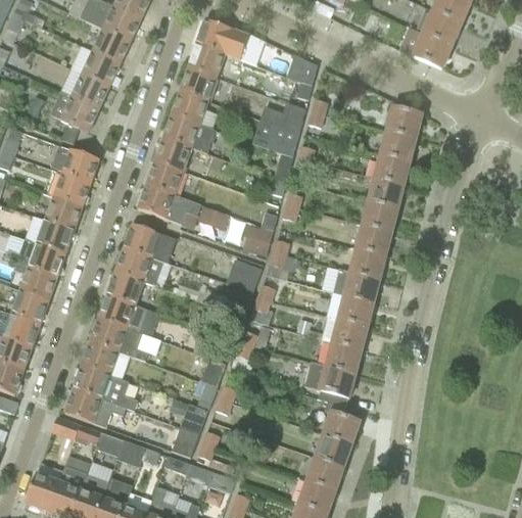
[(19,0),(13,13),(24,17),(30,5),(19,0)]
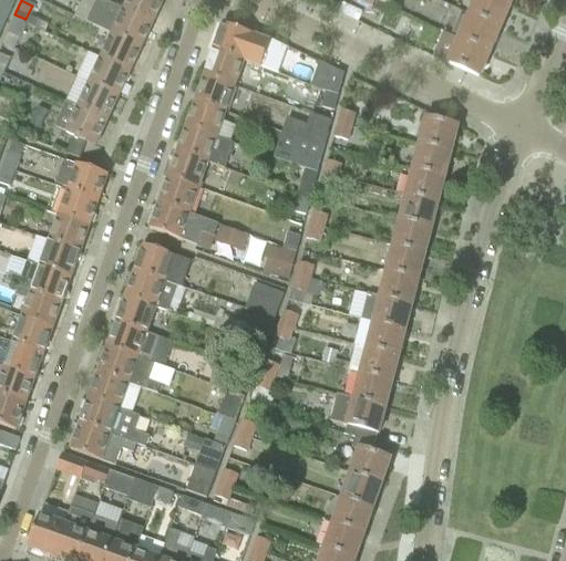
[(81,0),(75,12),(88,18),(95,0),(81,0)]
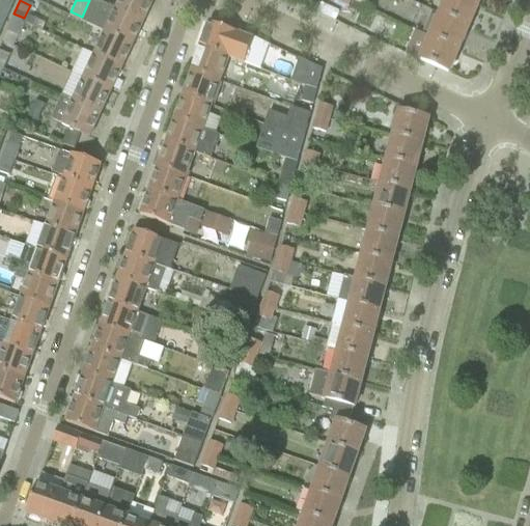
[(89,0),(82,17),(106,28),(133,42),(143,18),(116,5),(105,0),(89,0)]
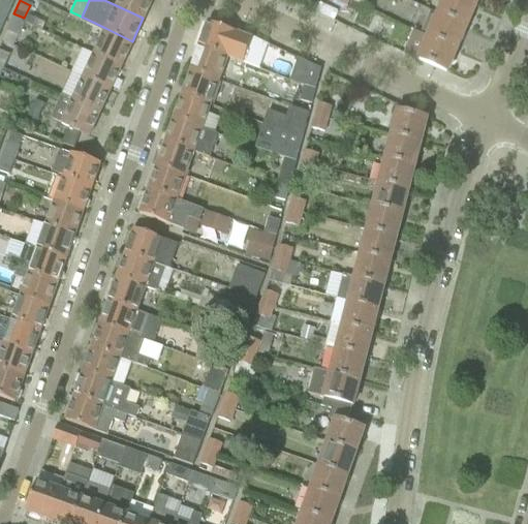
[(118,0),(116,5),(143,18),(151,0),(118,0)]
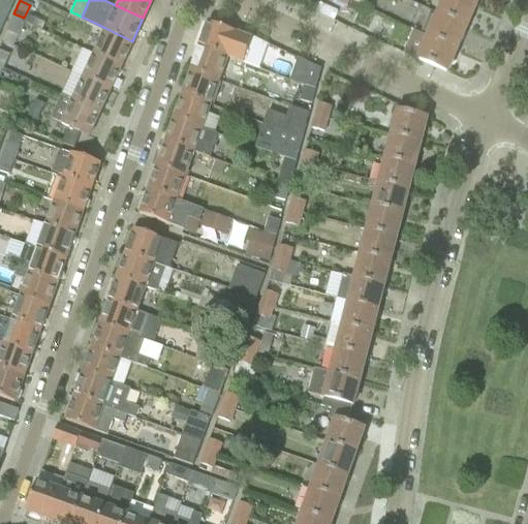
[(317,4),(316,7),(334,16),(338,7),(321,0),(319,0),(317,4)]
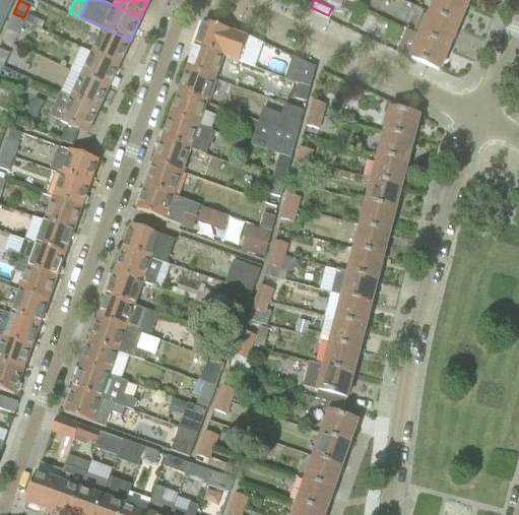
[(435,0),(431,10),(458,22),(468,0),(435,0)]
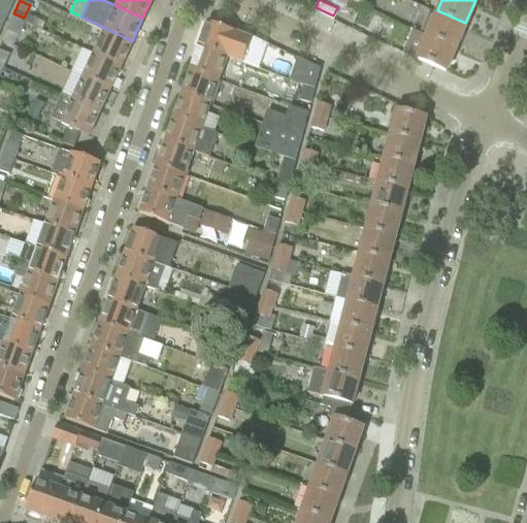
[(437,10),(428,33),(456,44),(465,23),(437,10)]
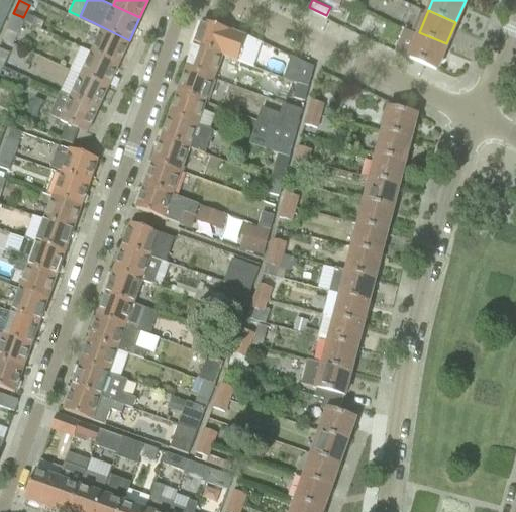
[(23,17),(13,13),(6,26),(17,31),(23,17)]
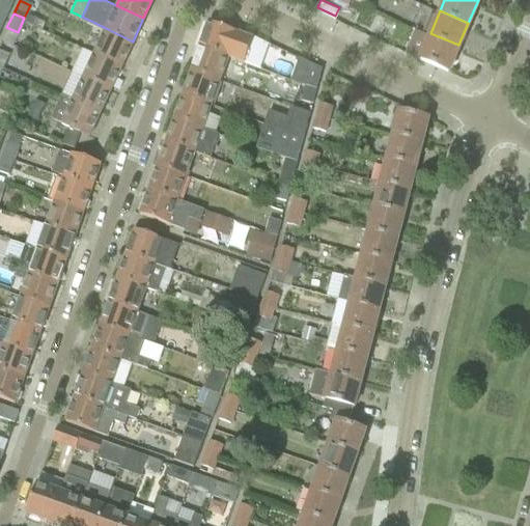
[(210,20),(200,44),(229,54),(245,59),(254,35),(210,20)]
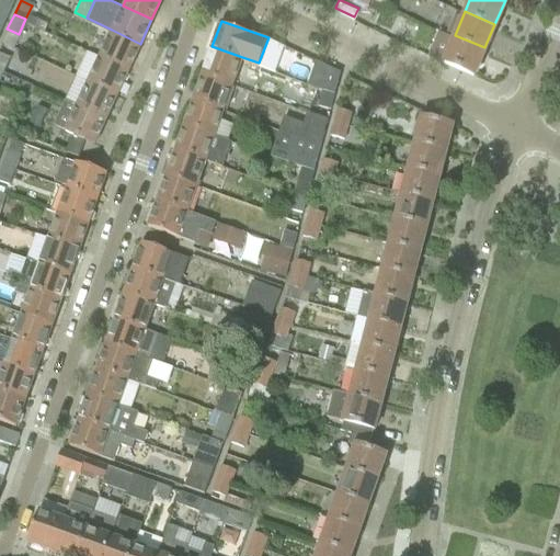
[(484,47),(455,35),(438,29),(429,52),(444,59),(473,72),(484,47)]
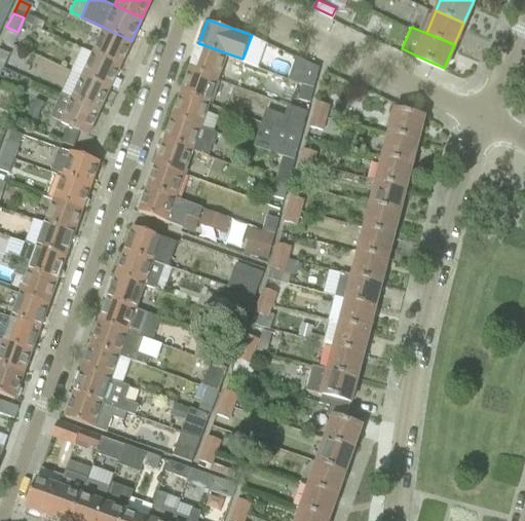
[(105,28),(94,50),(121,64),(132,41),(105,28)]
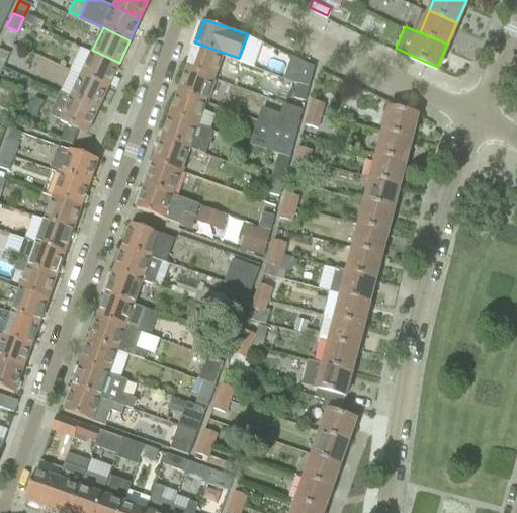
[(195,43),(187,66),(214,76),(224,53),(195,43)]
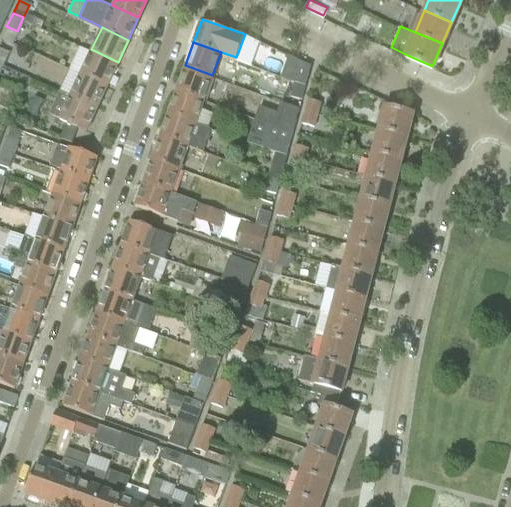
[(0,60),(2,62),(8,49),(0,45),(0,60)]
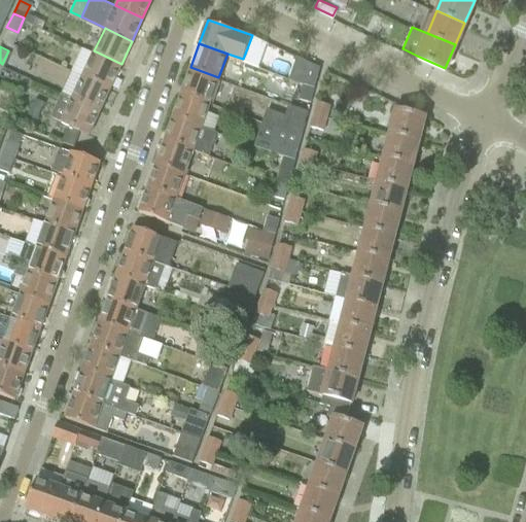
[(94,50),(83,73),(110,87),(121,64),(94,50)]
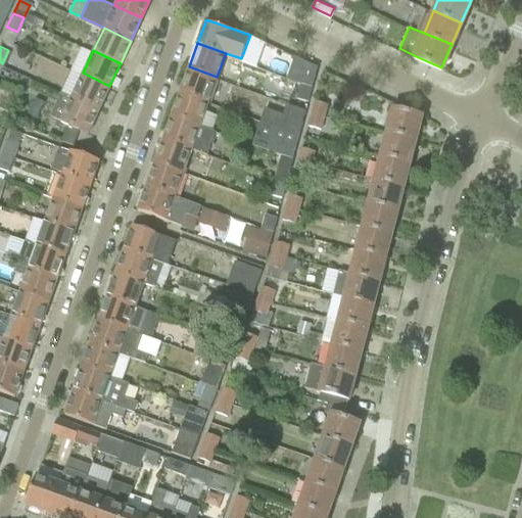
[(295,54),(287,77),(301,82),(312,84),(317,64),(295,54)]
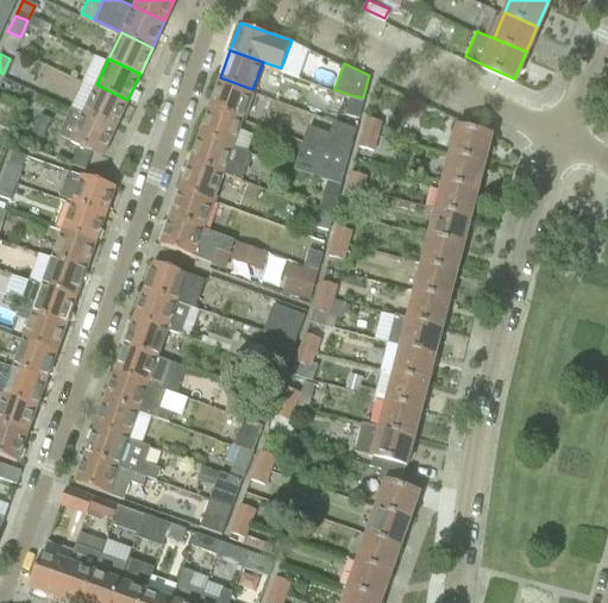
[(220,77),(211,105),(243,117),(252,89),(220,77)]
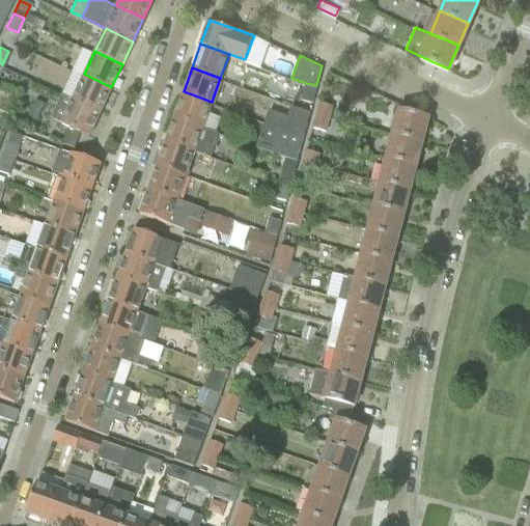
[(84,74),(74,98),(101,110),(111,87),(84,74)]
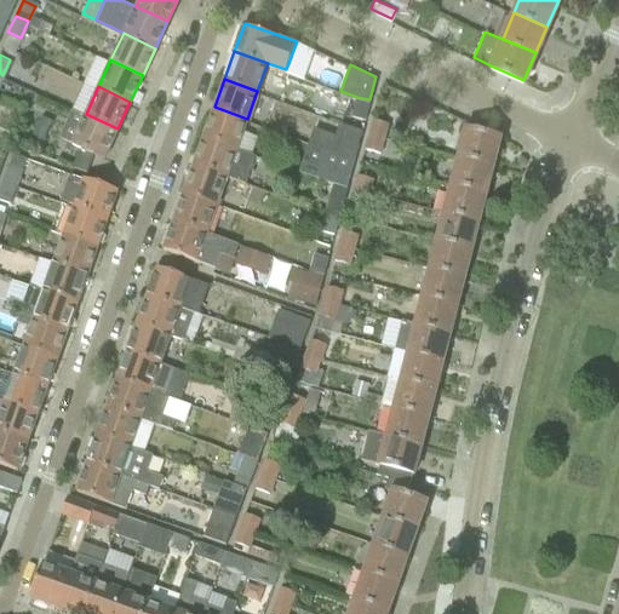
[(370,99),(357,97),(353,114),(366,118),(370,99)]
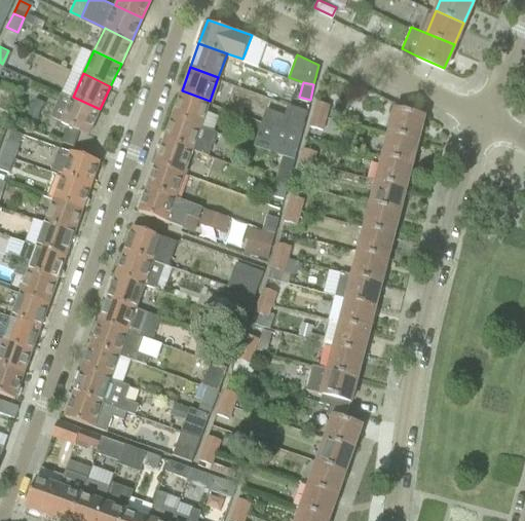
[(182,90),(173,114),(201,124),(210,101),(182,90)]
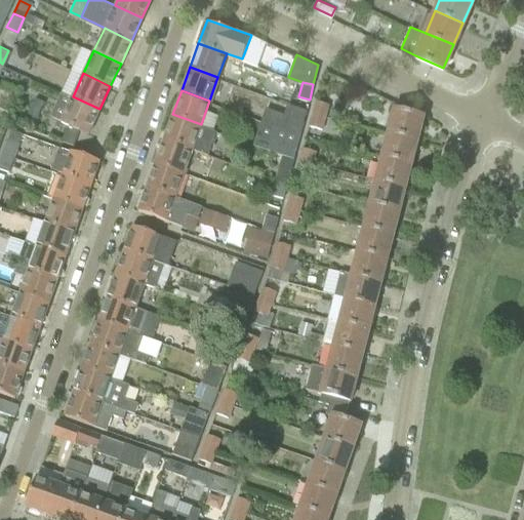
[(99,109),(73,96),(62,119),(88,132),(99,109)]
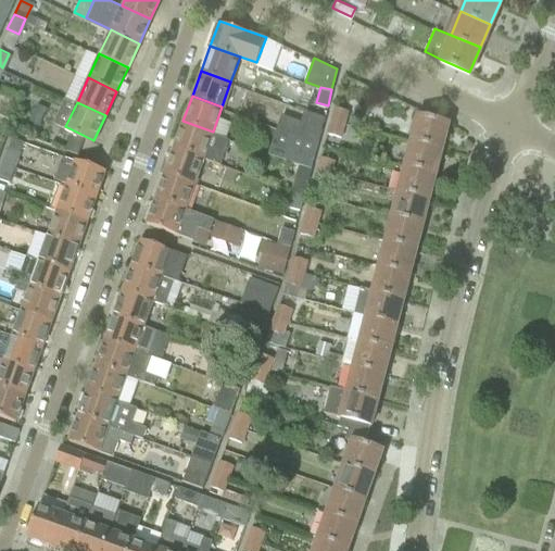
[(335,104),(331,117),(344,122),(348,109),(335,104)]
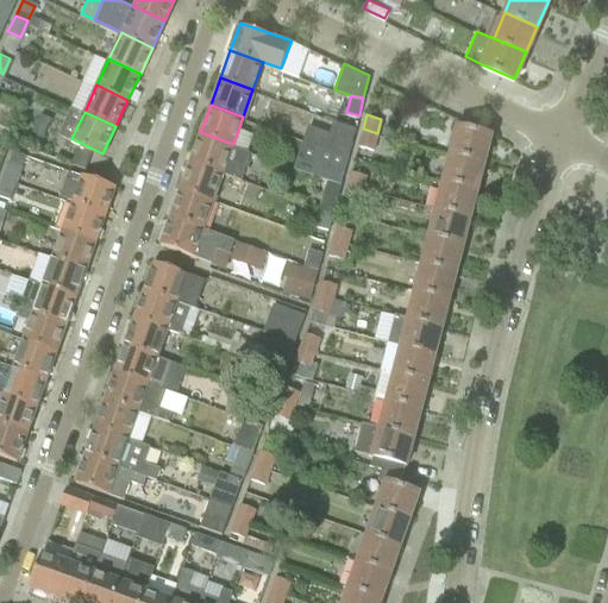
[(307,125),(304,138),(337,151),(349,154),(356,127),(332,120),(328,132),(307,125)]
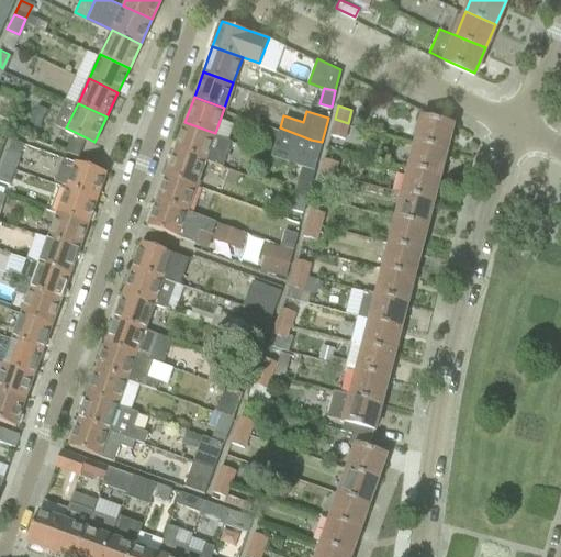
[(423,114),(416,141),(447,148),(453,122),(423,114)]
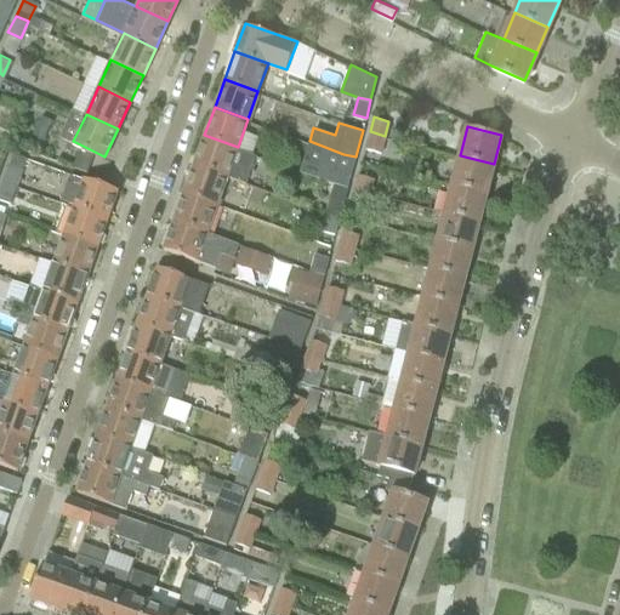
[(385,136),(370,131),(367,147),(381,151),(385,136)]
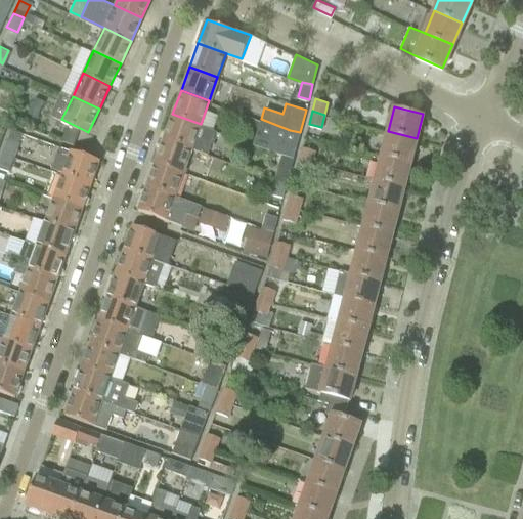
[(172,114),(164,137),(192,147),(207,153),(216,129),(201,124),(172,114)]
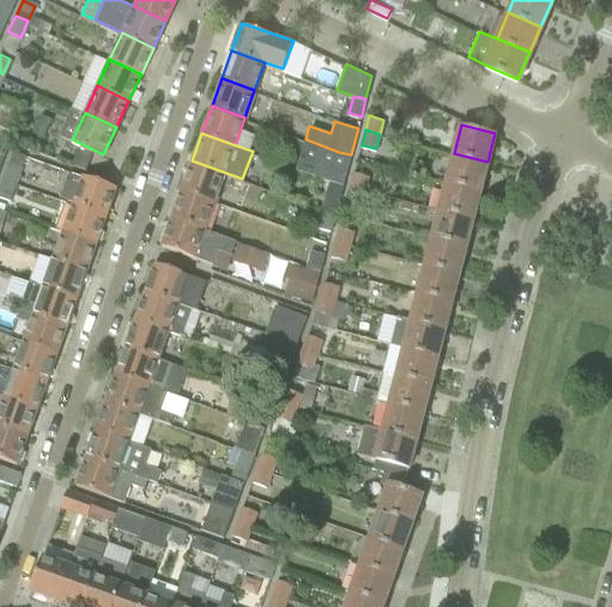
[(297,167),(296,168),(331,178),(344,183),(351,155),(339,152),(306,139),(297,167)]
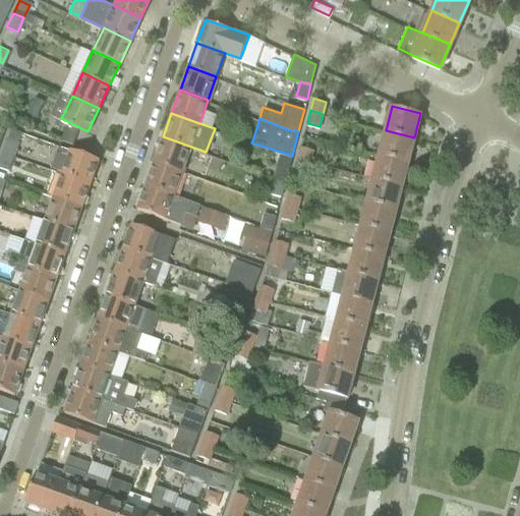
[(386,130),(380,154),(408,161),(414,137),(386,130)]
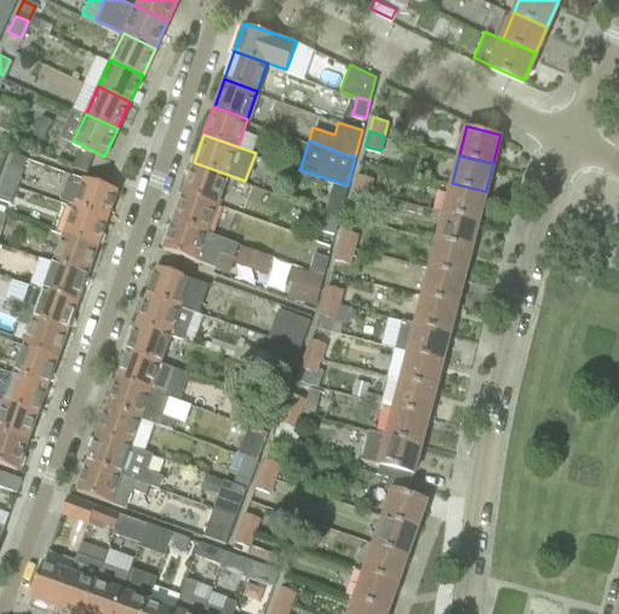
[(9,162),(4,178),(17,184),(23,167),(9,162)]
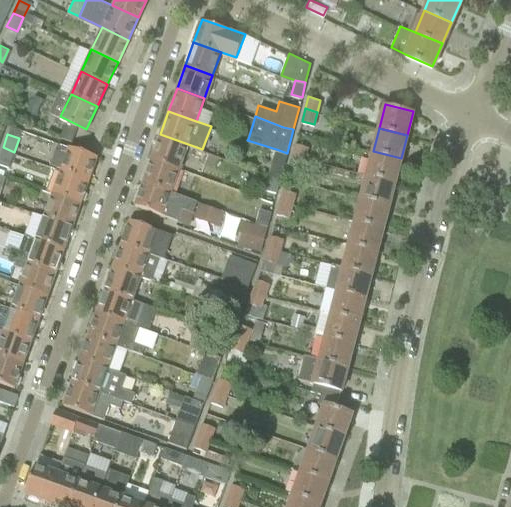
[(160,134),(152,157),(179,167),(188,144),(160,134)]
